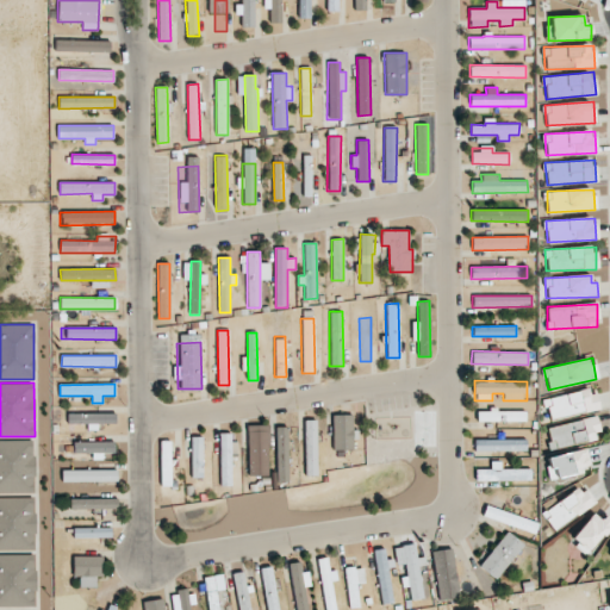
[(549,421),(597,409),(592,387),(545,399),(549,421)]
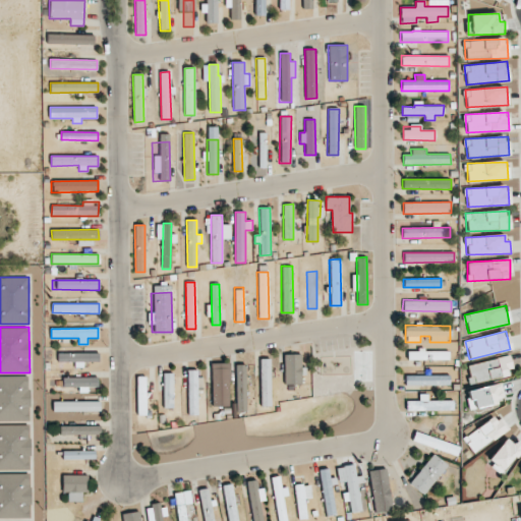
[(449,350),(407,351),(407,360),(449,359),(449,350)]
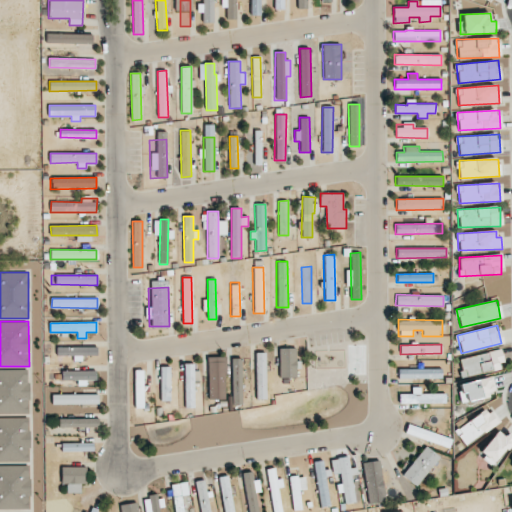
[(97,346),(51,347),(51,358),(97,357),(97,346)]
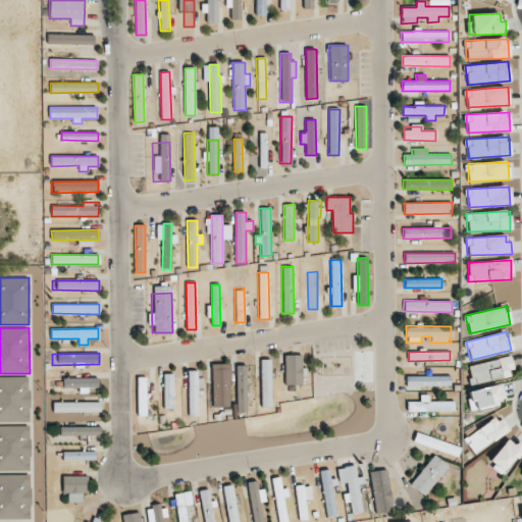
[(284,385),(302,384),(302,355),(283,355),(284,385)]
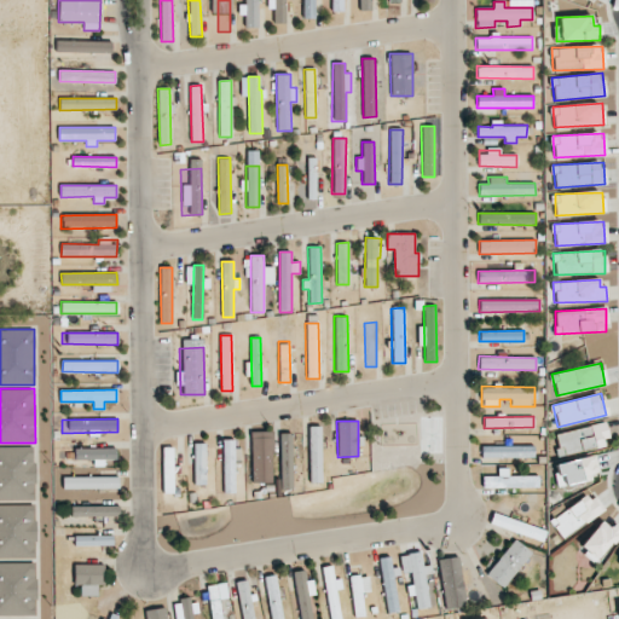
[(609,443),(606,423),(556,433),(560,452),(609,443)]
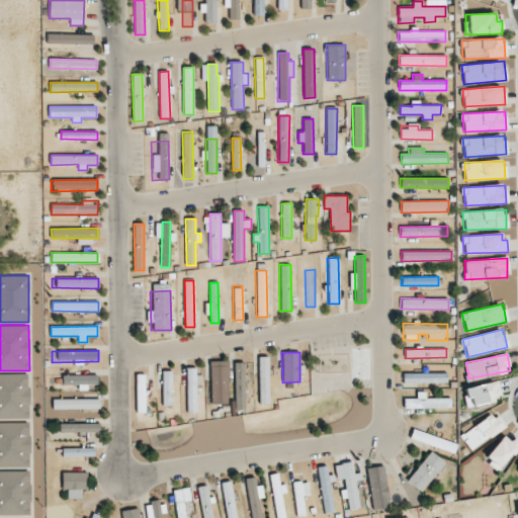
[(268,356),(258,356),(259,405),(269,405),(268,356)]
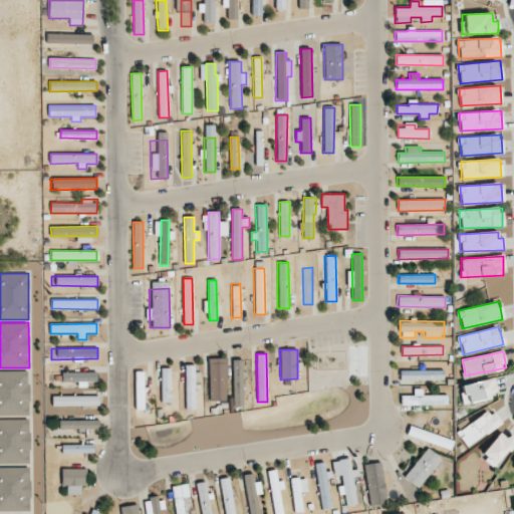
[(234,407),(243,406),(242,360),(233,360),(234,407)]
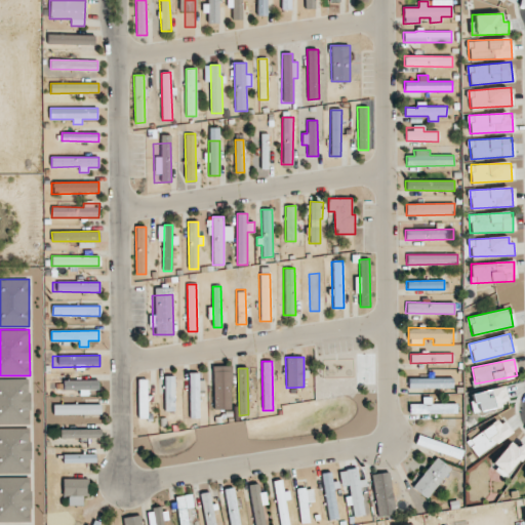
[(199,417),(198,373),(189,373),(190,417),(199,417)]
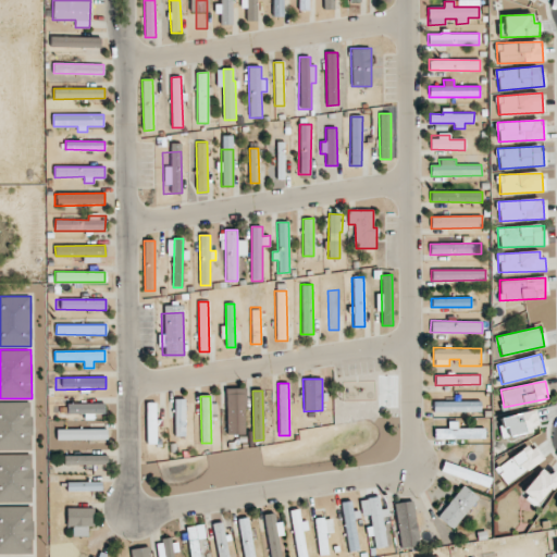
[(481,411),(481,400),(433,401),(433,413),(481,411)]
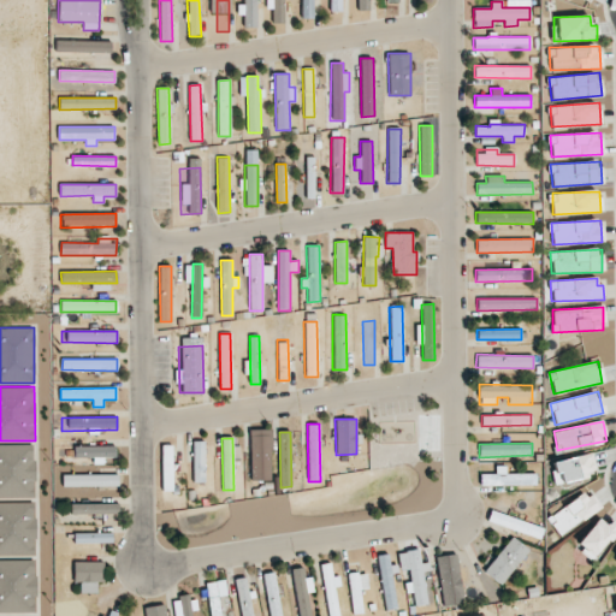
[(0,487),(0,498),(35,498),(34,445),(0,444),(0,487)]
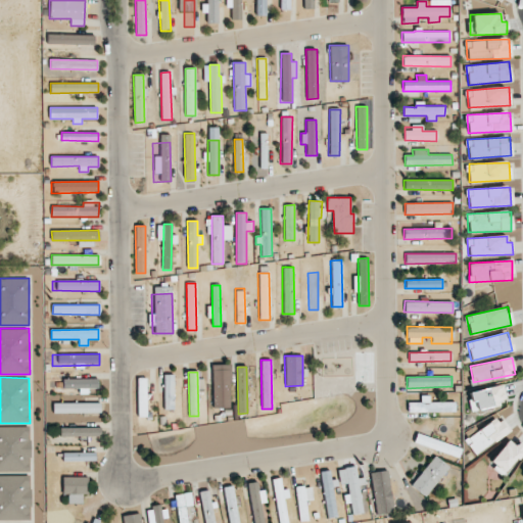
[(138,416),(147,416),(146,378),(137,378),(138,416)]
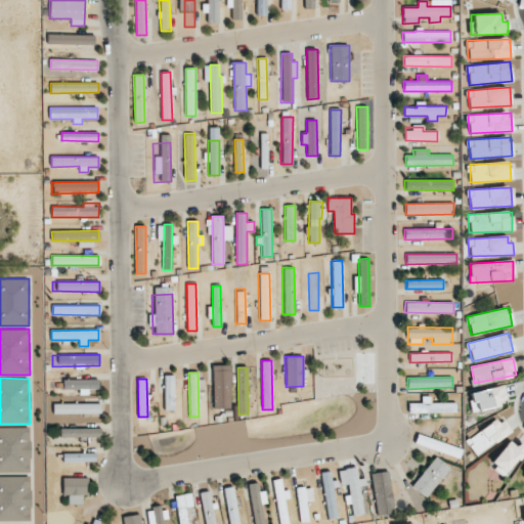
[(63,380),(63,390),(79,389),(80,395),(89,394),(88,390),(98,390),(98,380),(63,380)]
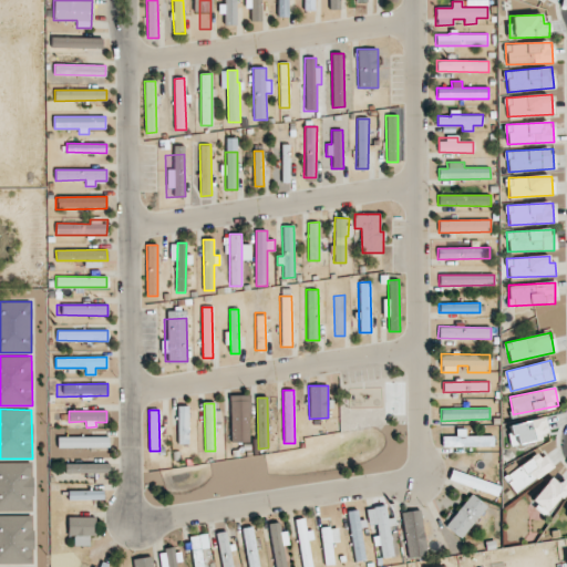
[(512,445),(549,437),(545,418),(507,425),(512,445)]
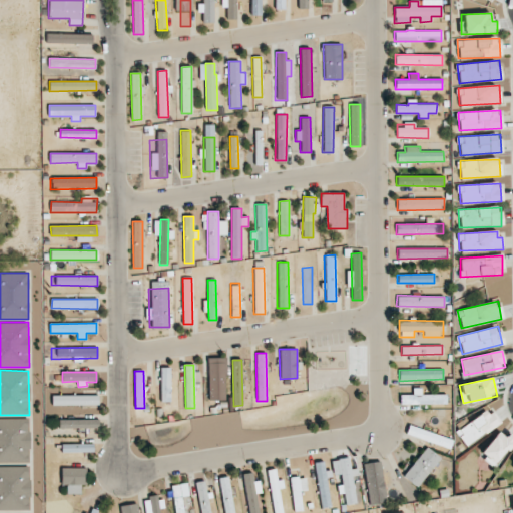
[(422,395),(422,388),(412,388),(412,395),(400,395),(400,405),(447,404),(447,395),(422,395)]
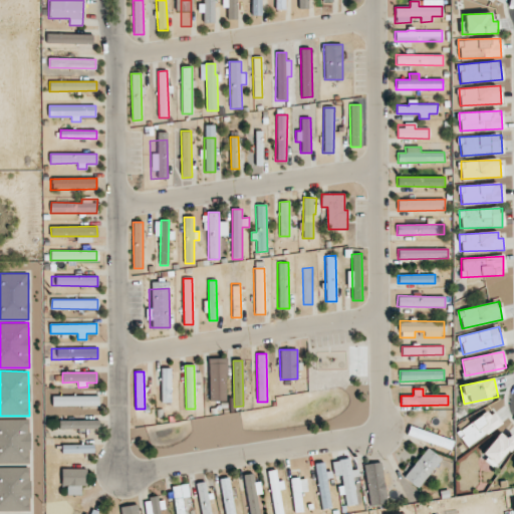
[(67,396),(67,393),(52,393),(52,406),(98,405),(98,396),(67,396)]
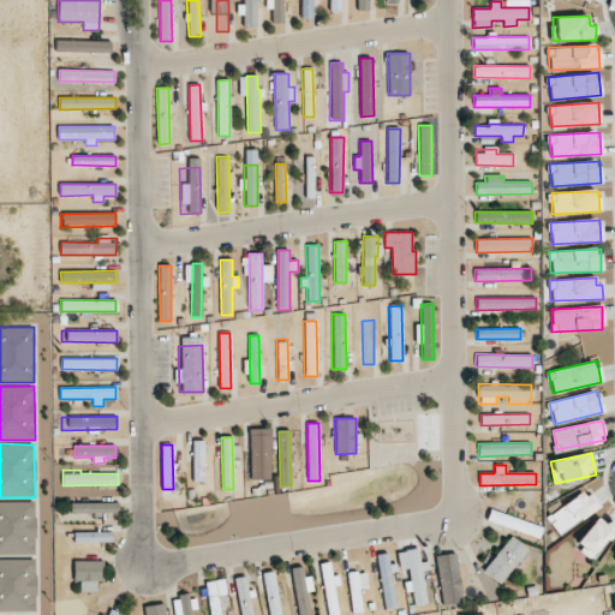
[(601,507),(589,489),(547,518),(559,536),(601,507)]
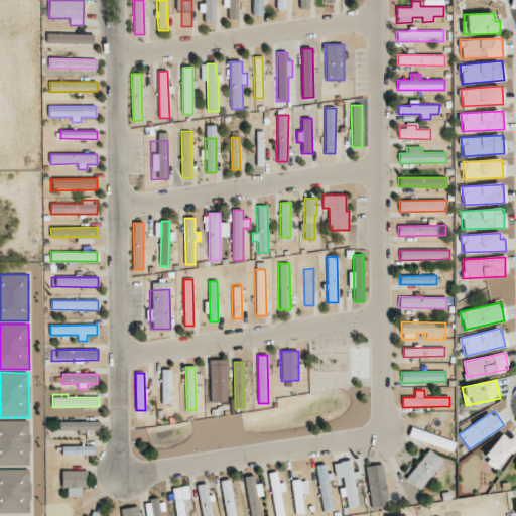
[(0,466),(29,466),(29,421),(0,420),(0,466)]
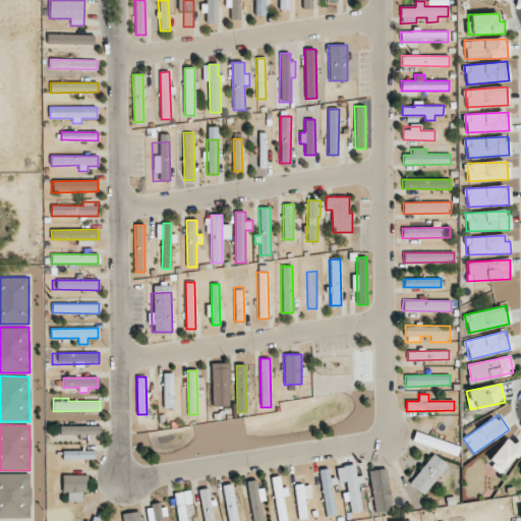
[(101,425),(60,426),(60,435),(101,435),(101,425)]
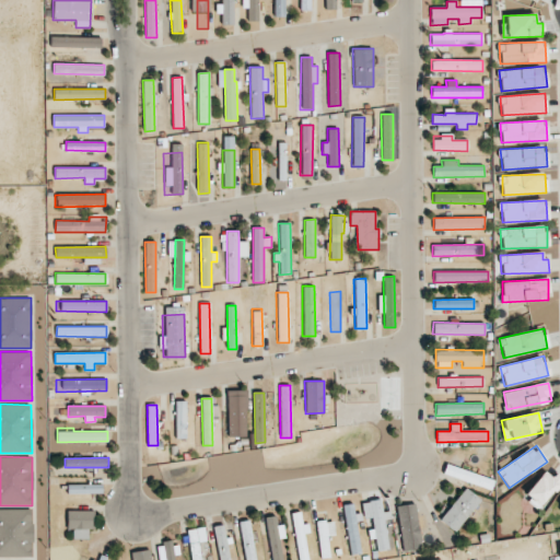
[(490,479),(452,465),(448,475),(487,488),(490,479)]
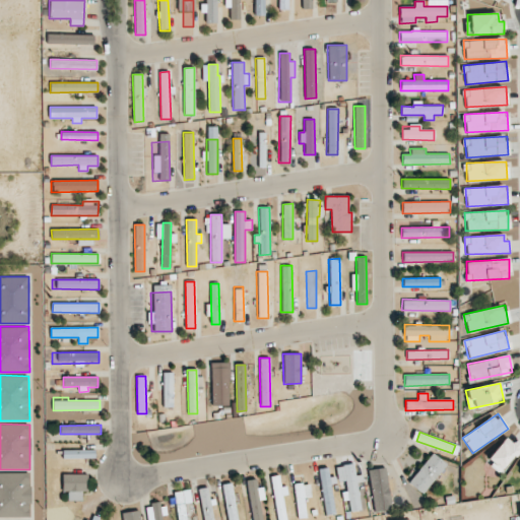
[(519,453),(519,446),(508,436),(485,460),(501,474),(519,453)]
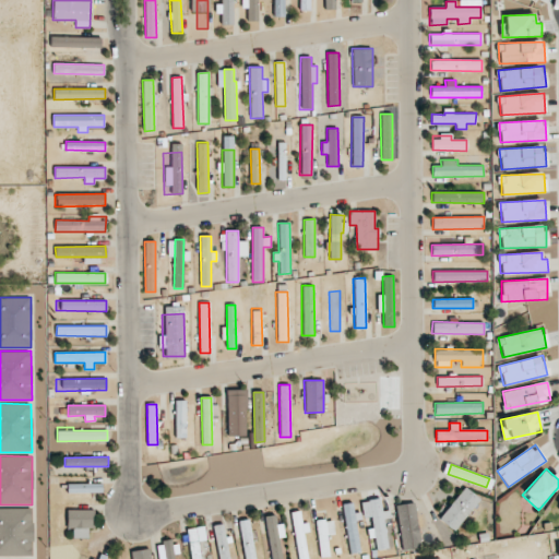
[(102,484),(68,484),(68,492),(102,494),(102,484)]
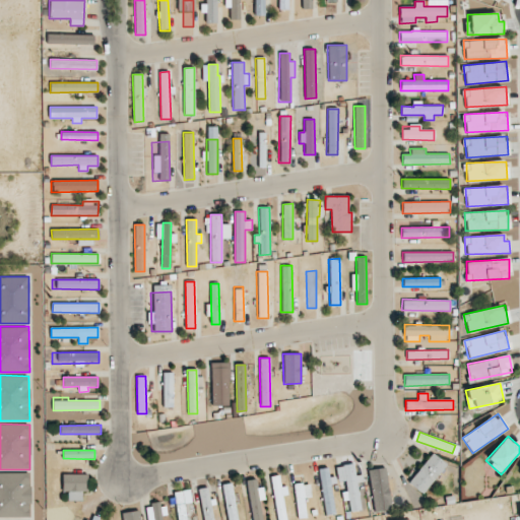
[(423,494),(447,464),(433,453),(408,482),(423,494)]
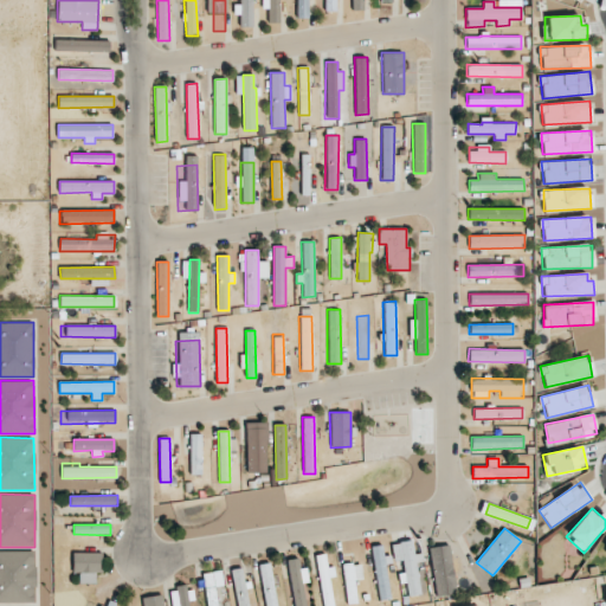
[(391,543),(394,561),(401,560),(404,573),(398,574),(399,584),(405,582),(408,597),(421,594),(418,577),(426,575),(421,553),(414,554),(412,540),(391,543)]
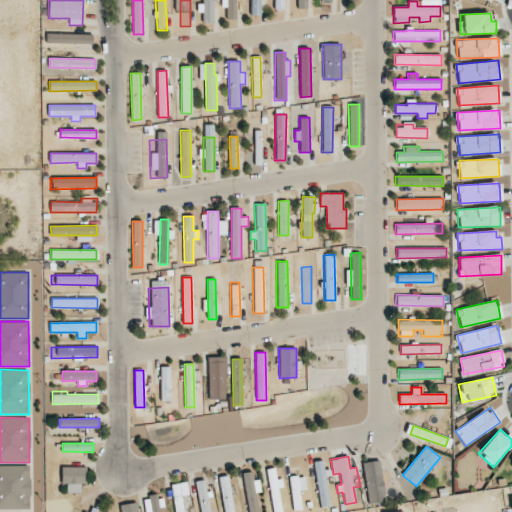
[(331,505),(322,460),(311,462),(320,508),(331,505)]
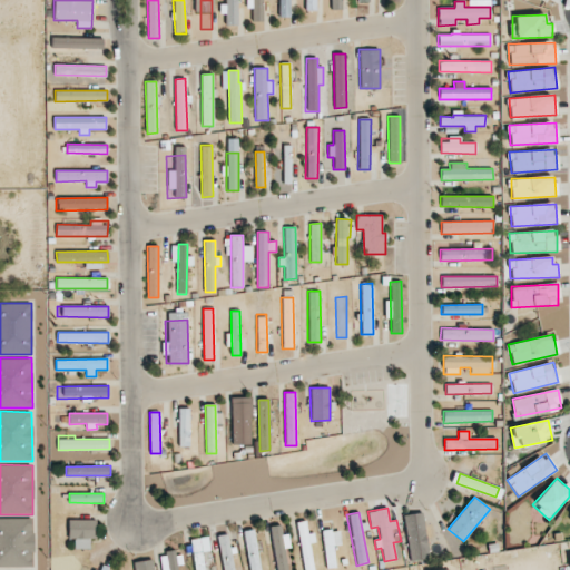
[(33,519),(0,519),(0,567),(33,567),(33,519)]
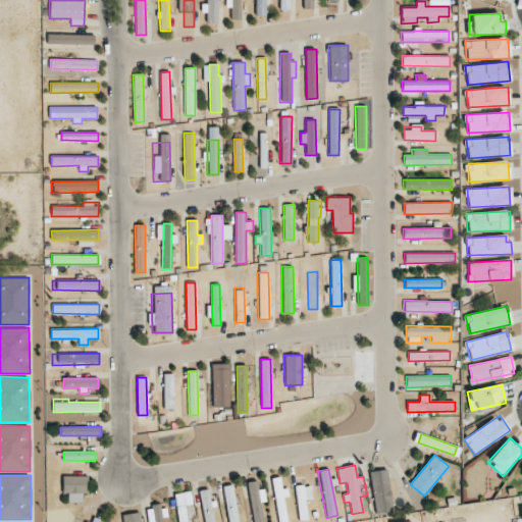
[(62,493),(68,493),(67,502),(83,503),(83,493),(88,493),(88,476),(63,475),(62,493)]
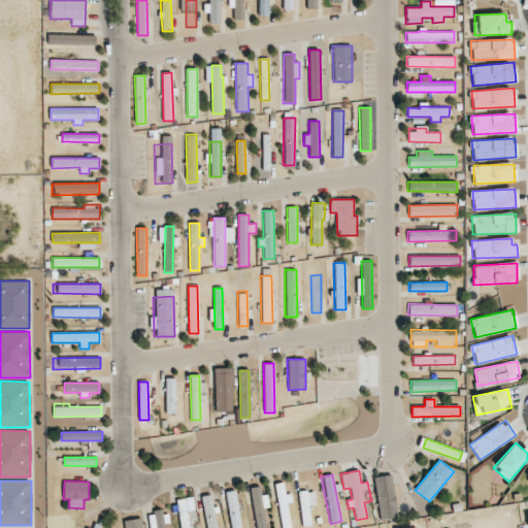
[(377,518),(396,517),(395,499),(400,498),(399,481),(374,483),(377,518)]
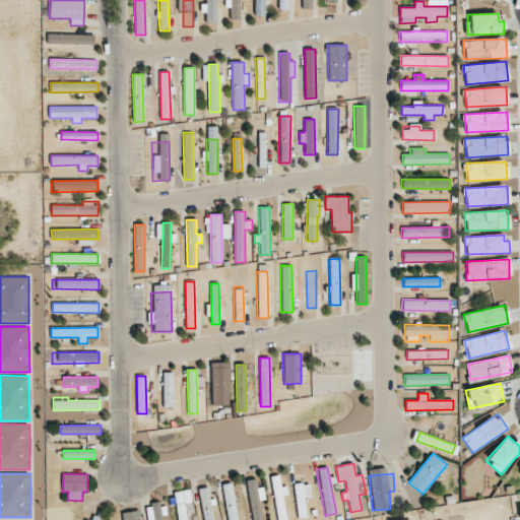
[(269,476),(277,519),(287,519),(281,486),(279,475),(269,476)]
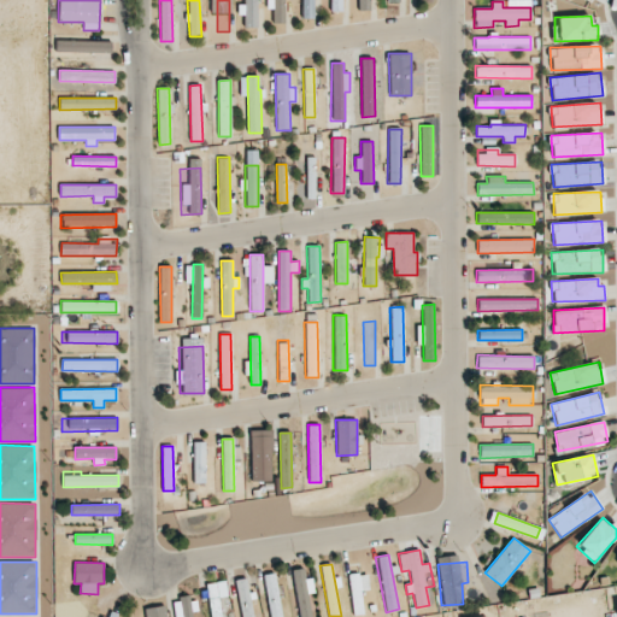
[(297,616),(310,616),(306,568),(293,570),(297,616)]
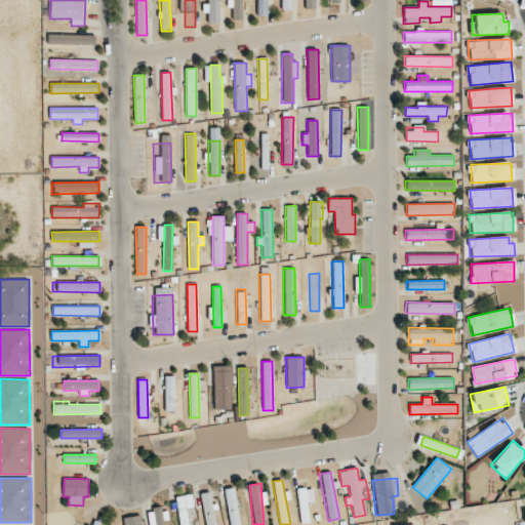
[(239,524),(236,487),(226,488),(229,524),(239,524)]
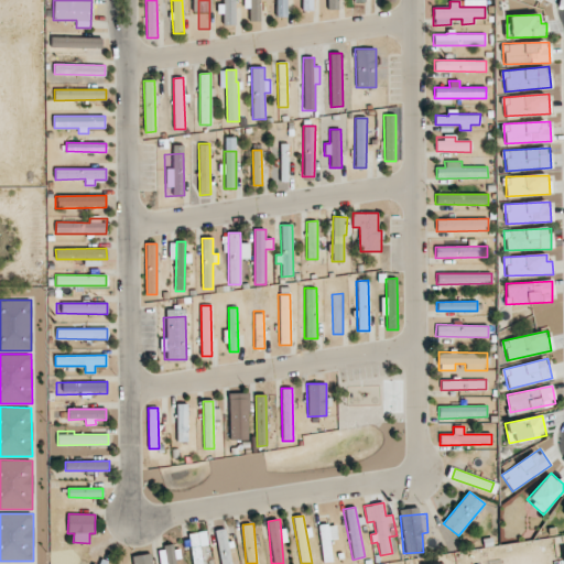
[(320,525),(321,562),(332,562),(331,539),(337,539),(336,524),(320,525)]
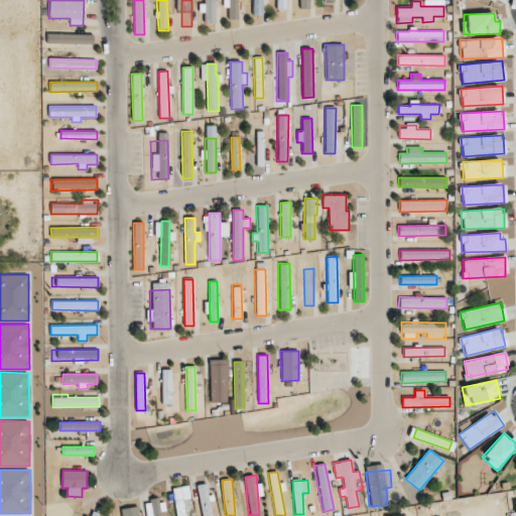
[(197,485),(202,515),(212,515),(206,483),(197,485)]
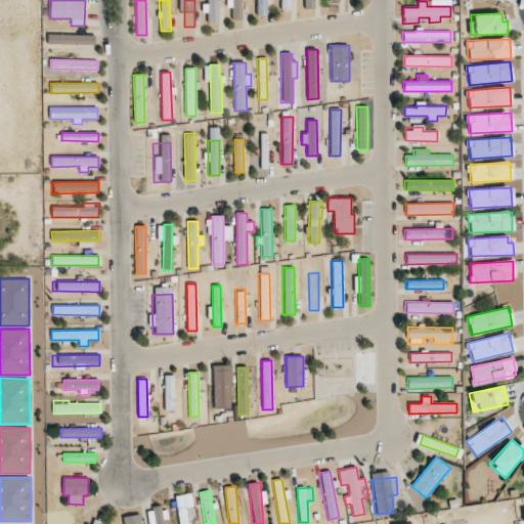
[(186,523),(185,495),(177,495),(178,523),(186,523)]
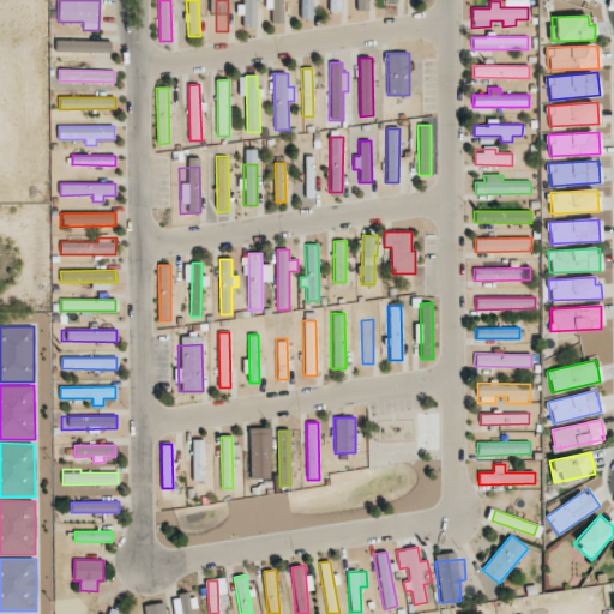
[(145,613),(166,613),(164,603),(145,605),(145,613)]
